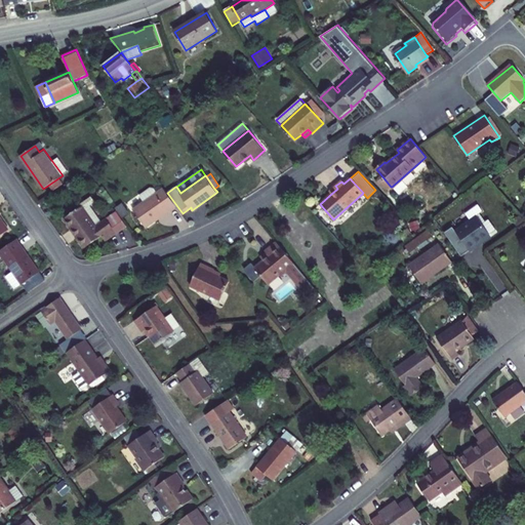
[(400,179),(392,187),(396,191),(395,192),(397,195),(400,192),(399,191),(405,186),(400,179)]
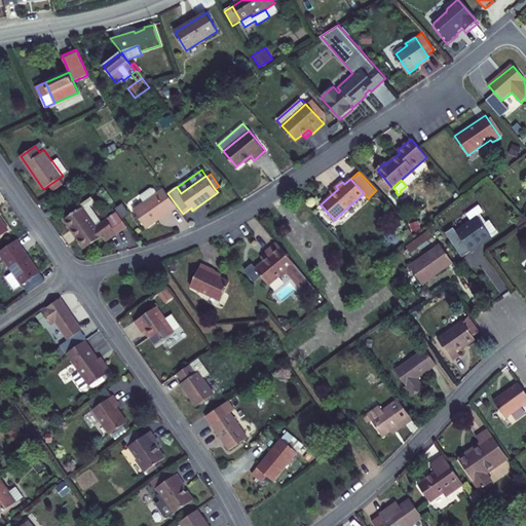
[(177,205),(167,193),(164,189),(158,193),(147,200),(134,210),(146,228),(177,205)]
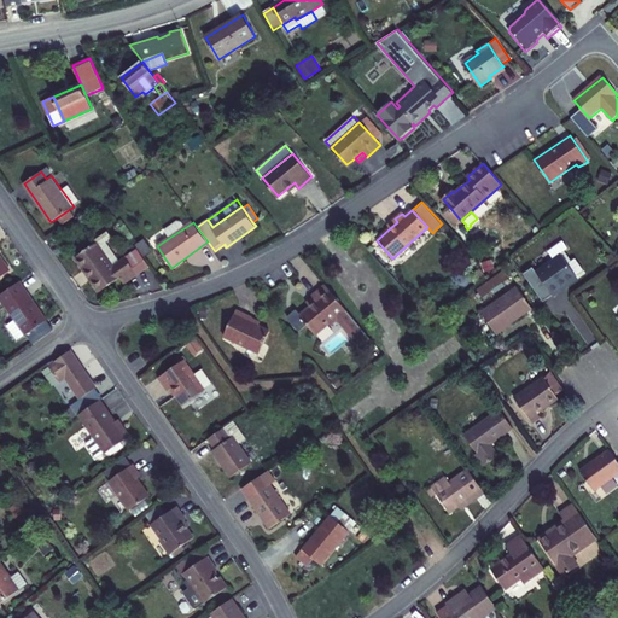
[(168,228),(173,235),(186,227),(182,223),(178,222),(168,228)]
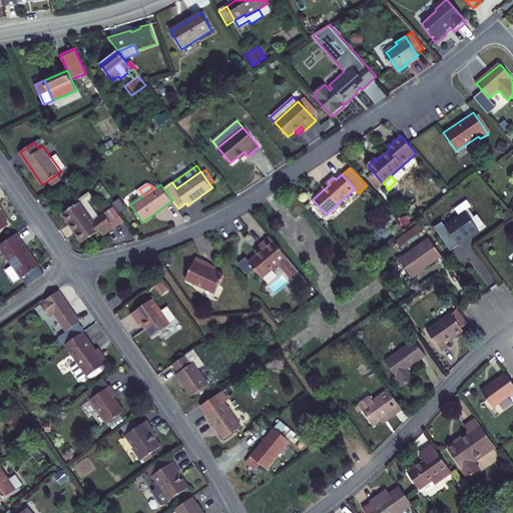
[(78,200),(80,202),(94,221),(97,219),(86,203),(93,198),(89,192),(78,200)]
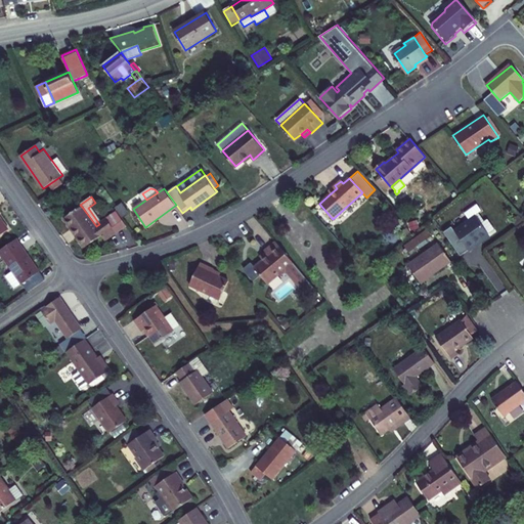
[(470,220),(455,231),(452,227),(444,232),(461,255),(468,250),(469,251),(476,246),(475,244),(489,233),(476,216),(482,211),(478,205),(466,214),(470,220)]
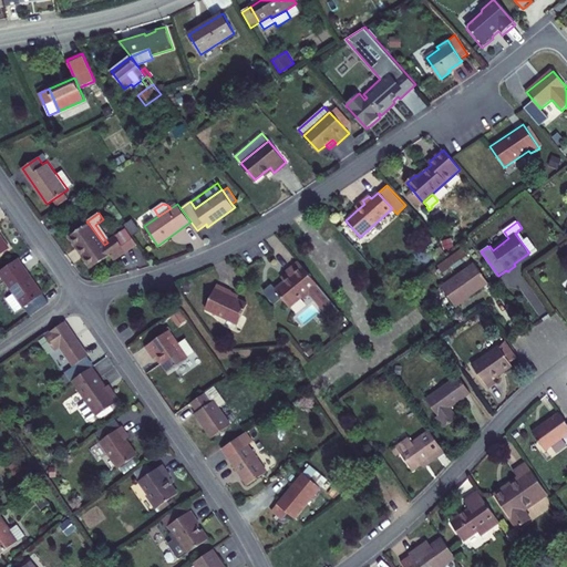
[(111,255),(115,260),(126,251),(116,236),(107,243),(104,245),(89,224),(70,236),(78,247),(81,246),(86,254),(84,256),(92,267),(111,255)]
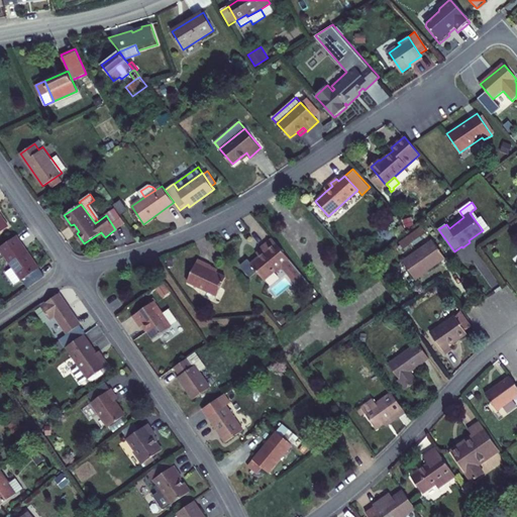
[(38,268),(15,235),(3,243),(9,252),(6,256),(21,280),(38,268)]
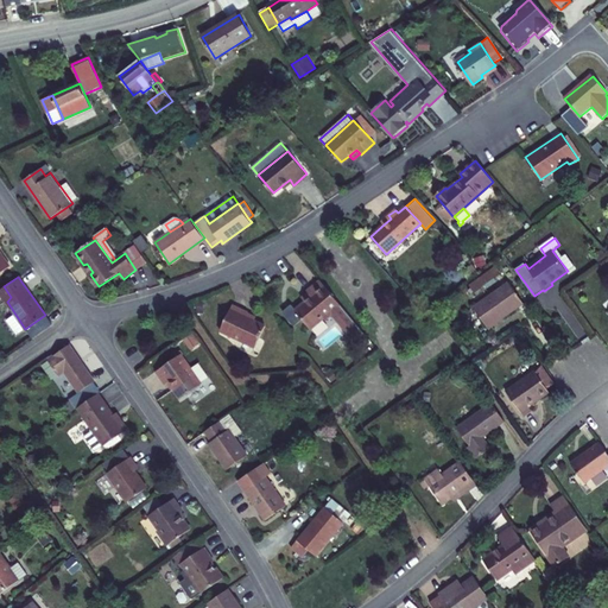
[(365,333),(321,279),(306,291),(306,292),(310,297),(304,302),(295,310),(291,305),(283,312),(293,325),(302,318),(311,329),(323,318),(325,321),(333,315),(355,340),(365,333)]
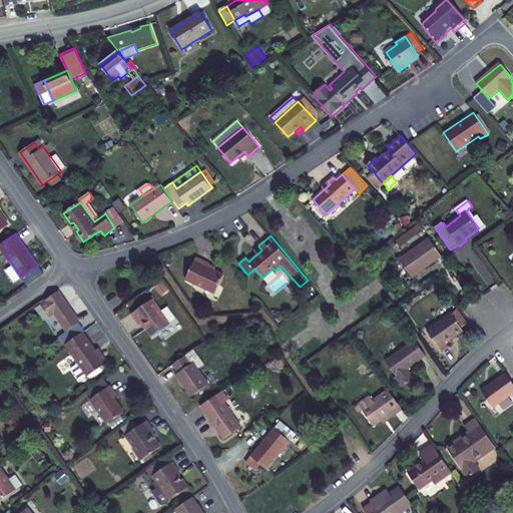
[(400,259),(412,277),(442,255),(430,238),(400,259)]
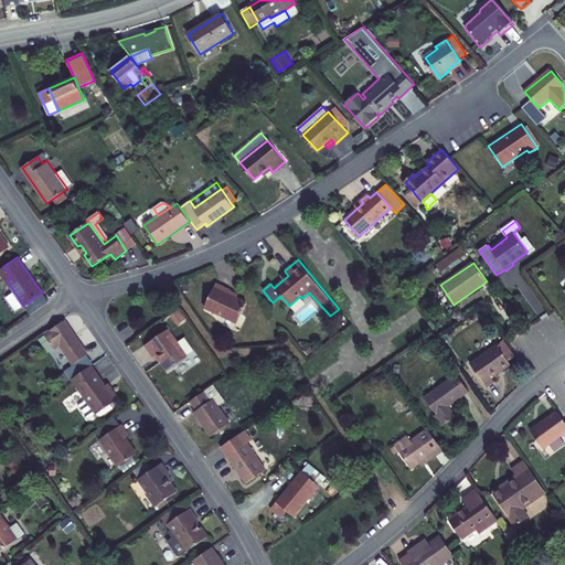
[(288,276),(285,272),(279,277),(283,280),(288,276)]
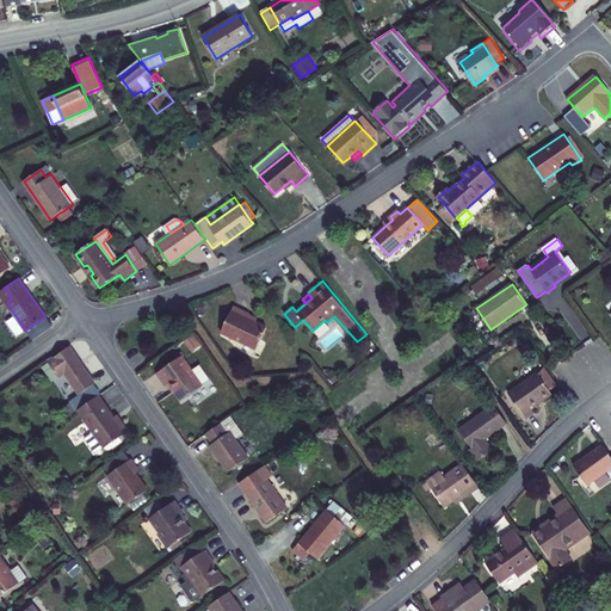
[(247,318),(250,314),(234,307),(222,332),(257,347),(266,328),(247,318)]
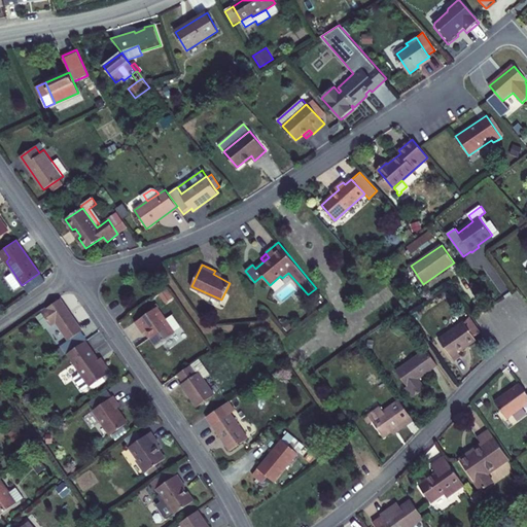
[(14,275),(8,280),(15,290),(22,285),(14,275)]
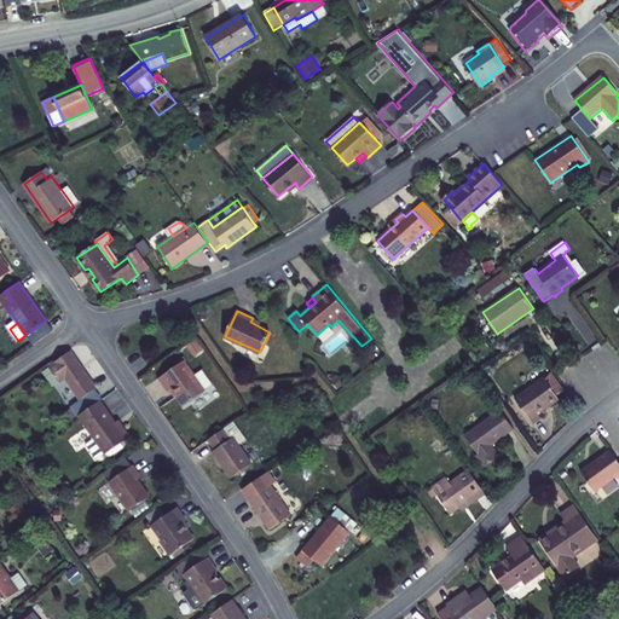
[(81,366),(71,352),(50,366),(61,383),(67,379),(80,399),(97,388),(86,374),(85,375),(80,369),(81,366)]
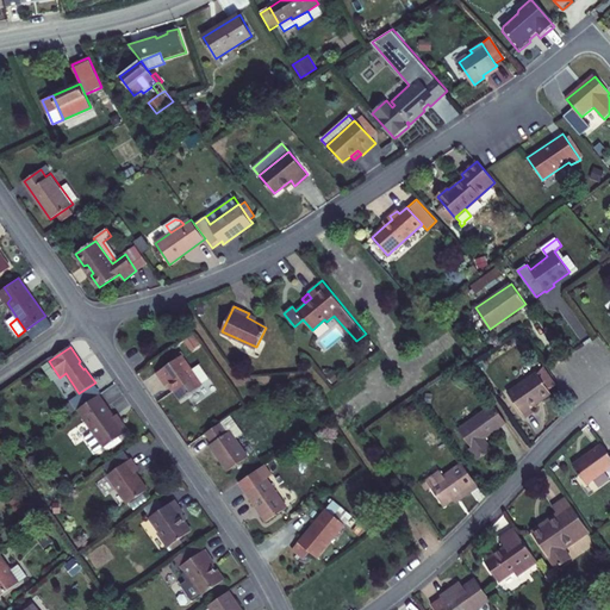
[(203,384),(209,379),(199,363),(192,368),(181,355),(159,372),(167,386),(170,383),(181,399),(203,385),(203,384)]
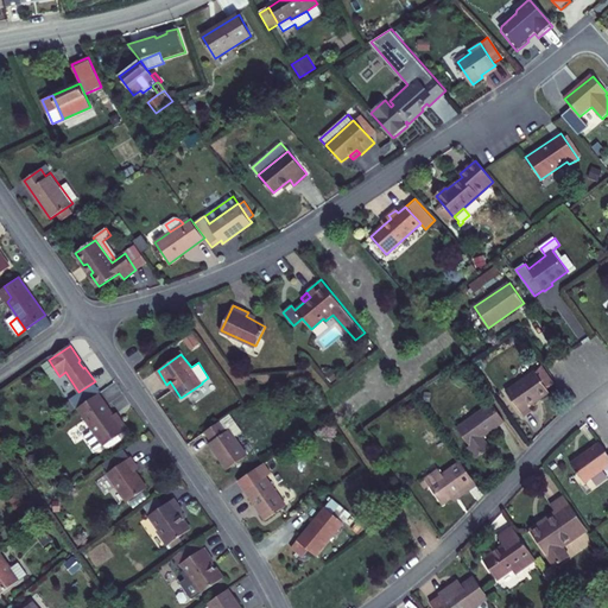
[(529,407),(549,392),(546,388),(553,384),(540,366),(506,391),(524,416),(531,410),(529,407)]
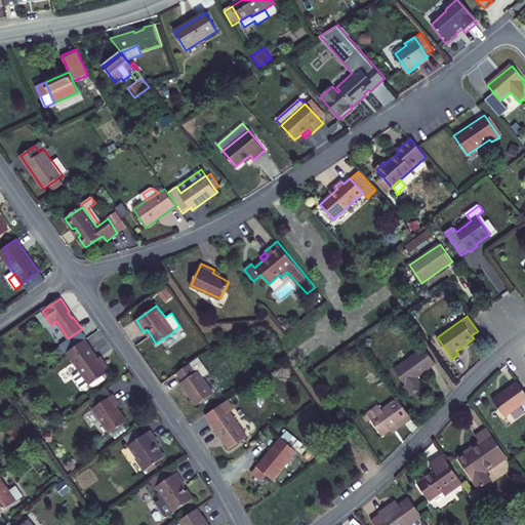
[(85,339),(70,351),(67,353),(90,385),(108,372),(85,339)]
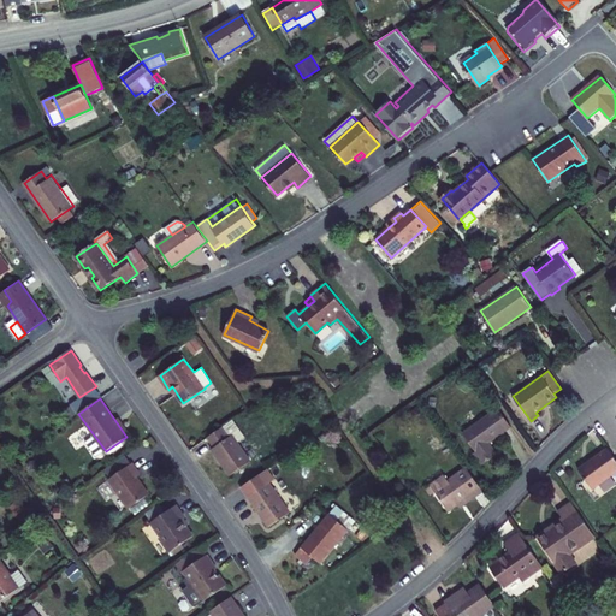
[(493,439),(511,426),(499,409),(462,433),(475,451),(474,454),(481,465),(497,454),(489,440),(492,438),(493,439)]
